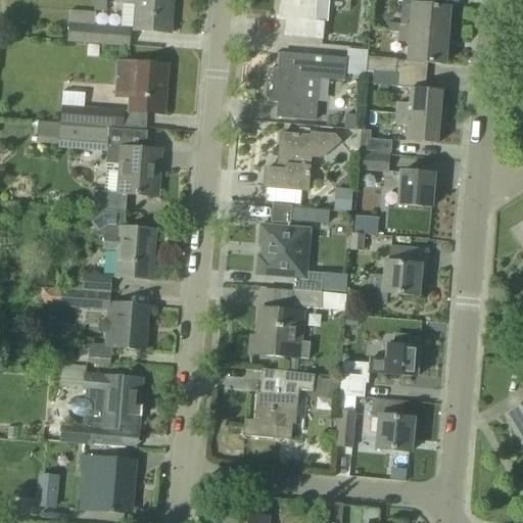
[(122,0),(122,3),(137,4),(134,31),(144,32),(164,34),(170,34),(172,5),(171,0),(122,0)]
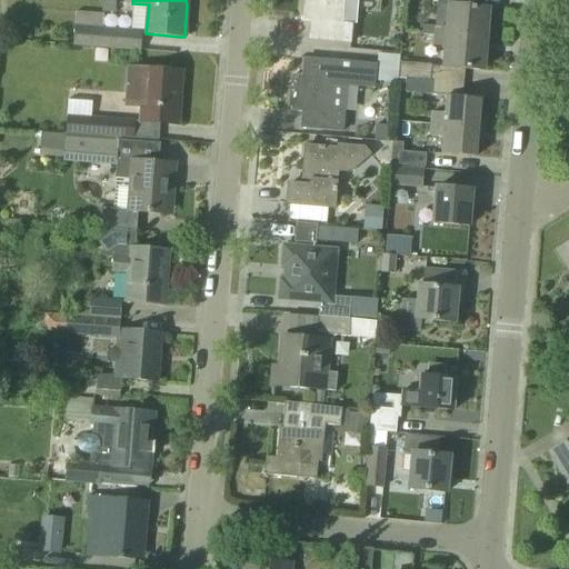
[(303,0),(302,22),(310,23),(309,40),(349,43),(351,26),(336,23),(337,0),(303,0)]
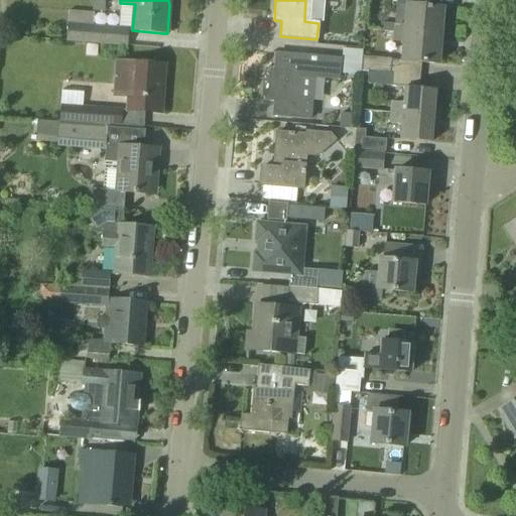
[(392,32),(439,36),(441,8),(430,7),(407,5),(407,6),(408,6),(406,17),(406,25),(393,24),(392,32)]
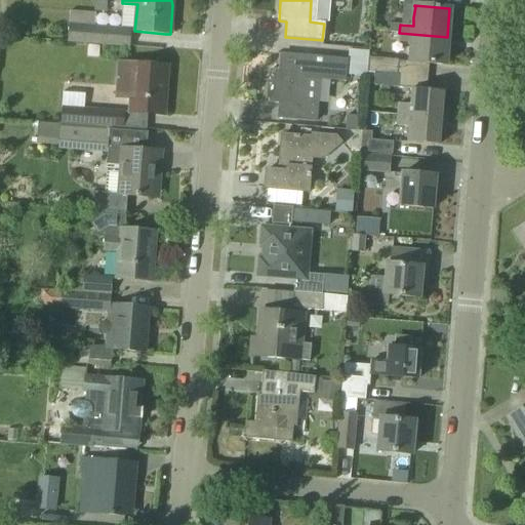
[(67,42),(129,47),(131,29),(93,26),(94,13),(70,11),(69,24),(67,42)]
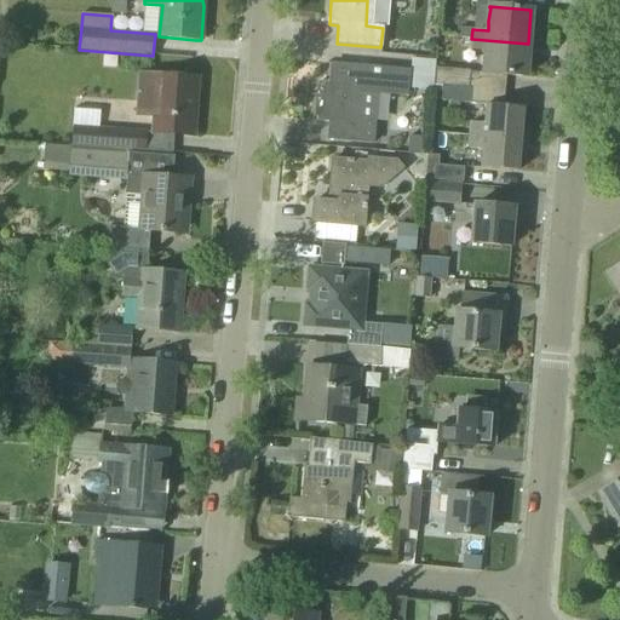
[(528,44),(471,39),(464,38),(464,47),(486,50),(484,74),(524,78),(528,44)]
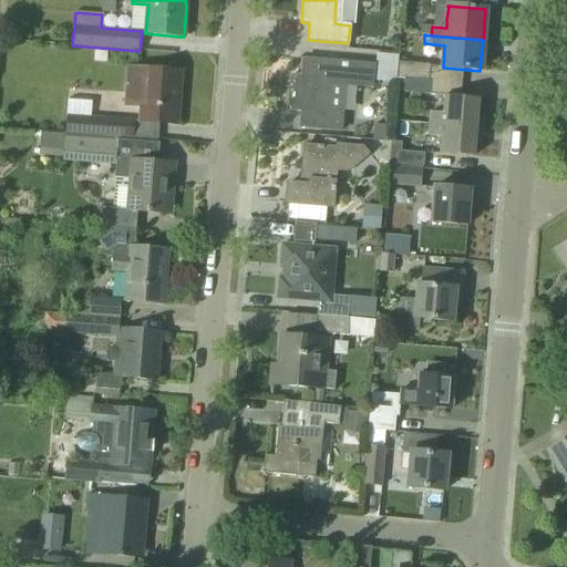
[(328,61),(306,59),(303,80),(296,80),(294,111),(301,111),(300,127),(322,130),(341,132),(342,113),(327,112),(329,83),(372,88),(372,81),(395,83),(398,55),(377,54),(375,65),(328,61)]
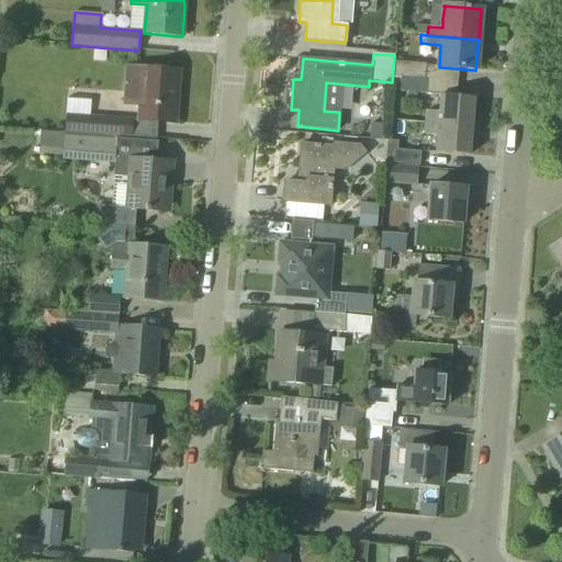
[(401,78),(424,80),(426,65),(395,62),(394,77),(401,78)]
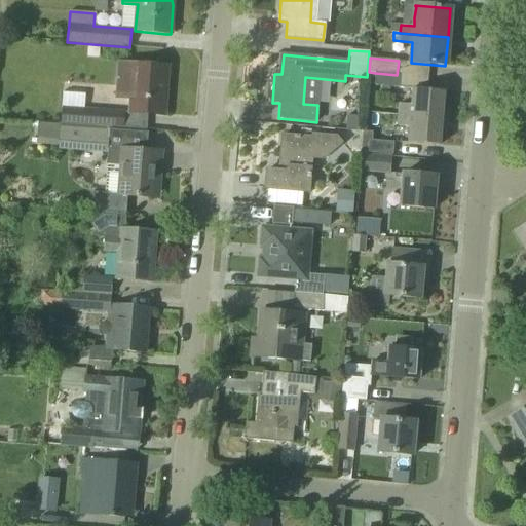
[(167,67),(147,65),(133,64),(133,72),(117,71),(116,85),(130,86),(129,113),(159,115),(161,86),(166,86),(167,67)]
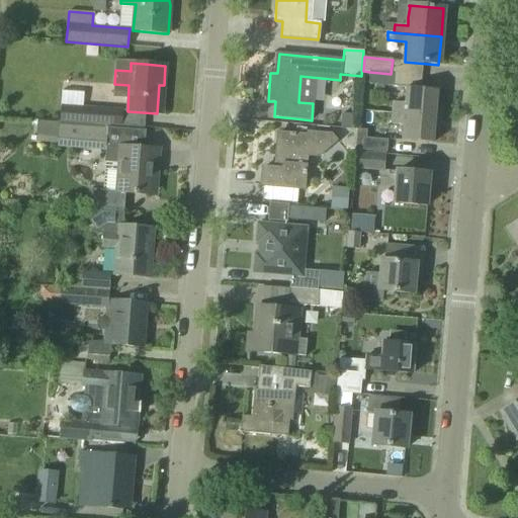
[(394,74),(391,74),(369,72),(368,84),(393,86),(394,74)]
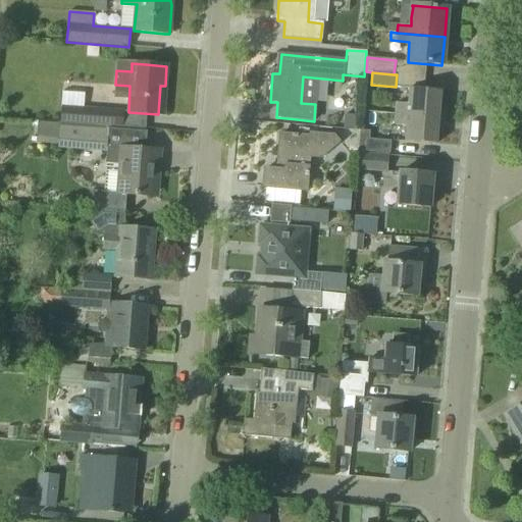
[(395,114),(442,118),(444,107),(438,107),(439,91),(419,90),(410,89),(408,104),(396,103),(395,114)]
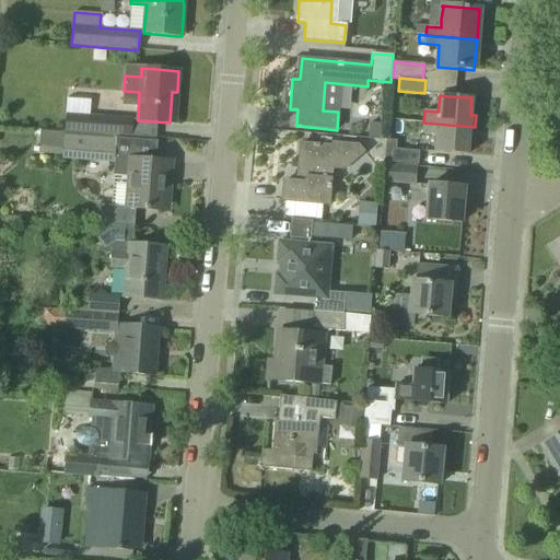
[(116,136),(131,137),(133,119),(89,116),(91,101),(67,98),(65,131),(116,136)]
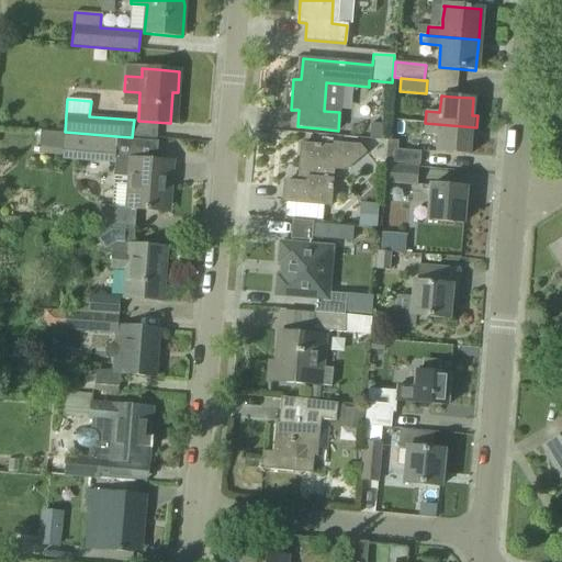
[(425,123),(424,135),(437,136),(436,154),(469,156),(470,139),(476,139),(476,127),(425,123)]
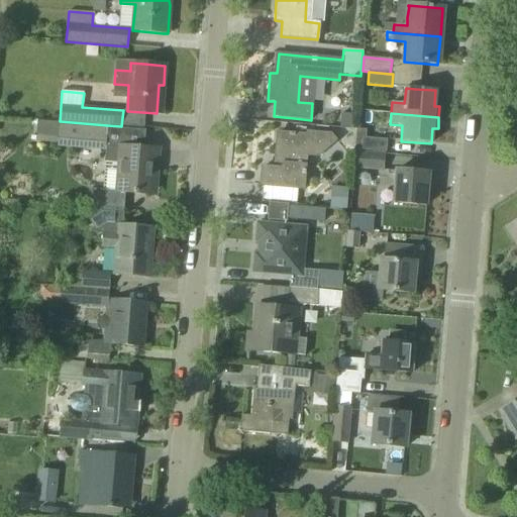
[(107,127),(107,125),(60,121),(60,122),(59,122),(57,145),(105,148),(104,163),(119,164),(116,193),(129,193),(149,195),(151,167),(157,167),(159,149),(143,148),(145,130),(107,127)]
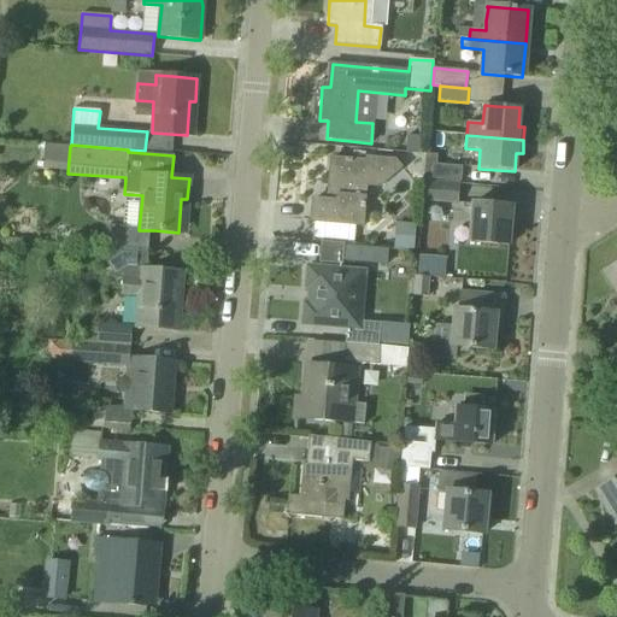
[(436,165),(436,154),(424,153),(423,178),(460,182),(462,166),(436,165)]
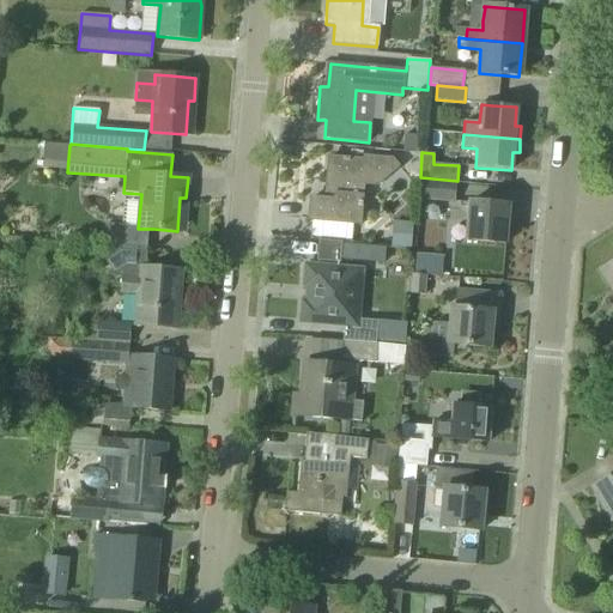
[(359,225),(362,186),(376,187),(400,168),(393,158),(363,156),(362,161),(352,161),(328,158),(327,183),(331,184),(328,200),(310,199),(309,220),(333,223),(359,225)]
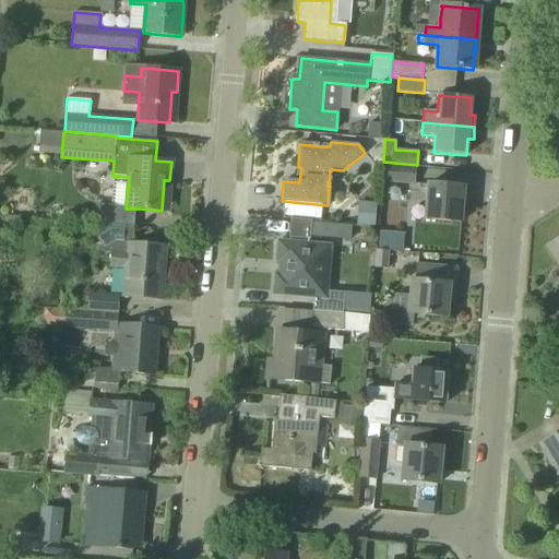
[(416,167),(383,165),(382,181),(415,185),(416,167)]
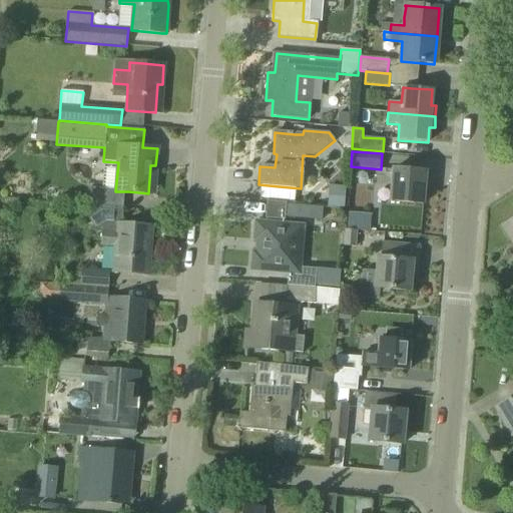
[(425,172),(405,170),(392,169),(390,201),(422,204),(425,172)]
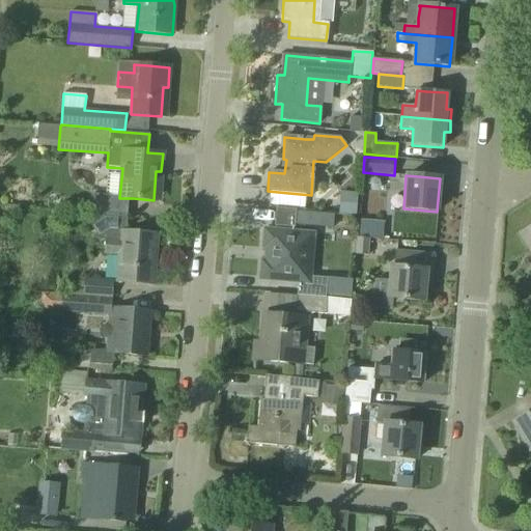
[(339,211),(357,213),(360,193),(342,190),(339,211)]
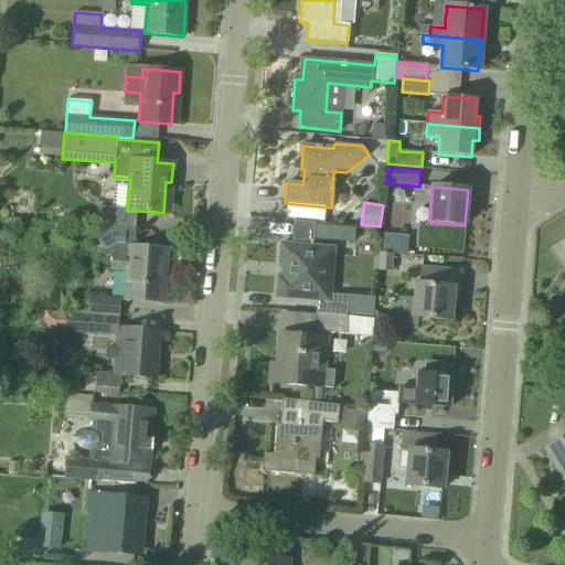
[(316,225),(315,240),(340,242),(341,227),(316,225)]
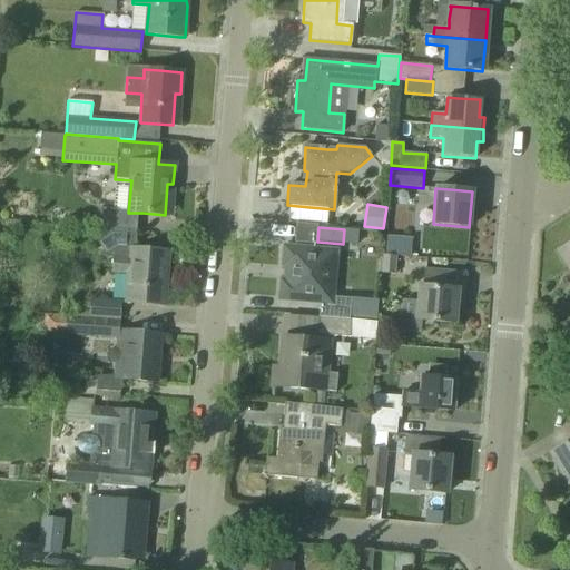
[(107,258),(114,258),(112,273),(128,274),(126,303),(137,303),(159,305),(161,274),(166,274),(168,252),(135,249),(136,232),(97,228),(96,239),(107,258)]
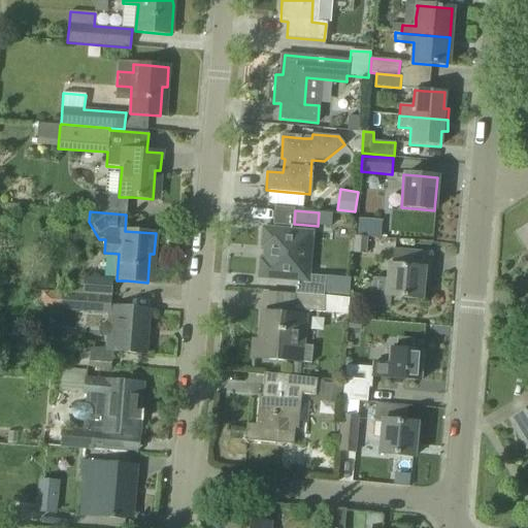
[(360,219),(359,235),(384,236),(385,220),(360,219)]
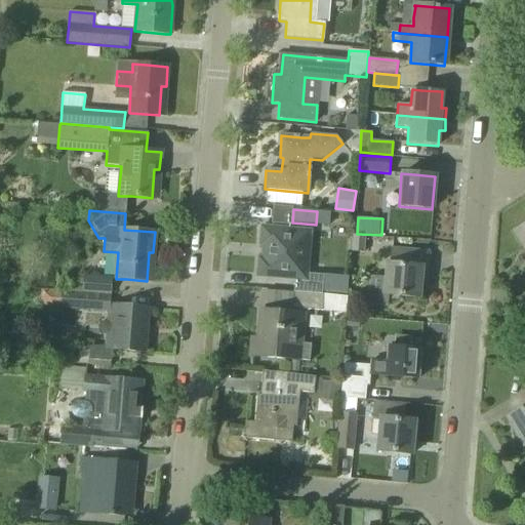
[(524,225),(514,233),(524,250),(524,225)]
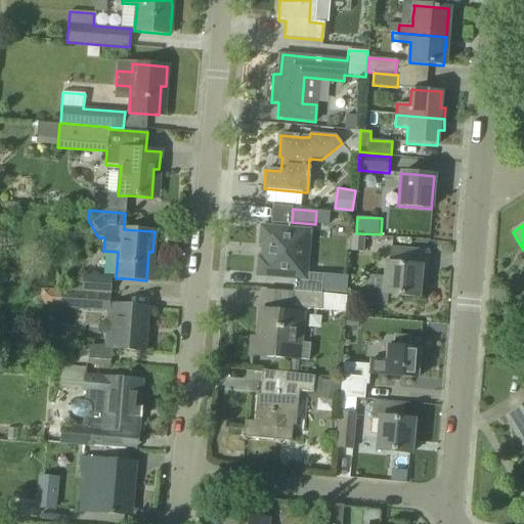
[(258,258),(256,276),(292,279),(291,291),(303,292),(315,293),(321,294),(322,275),(307,273),(311,230),(261,226),(259,245),(261,245),(260,258),(258,258)]
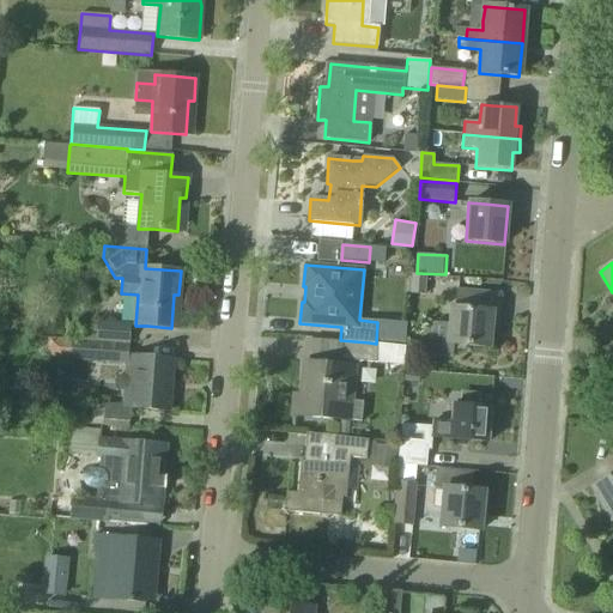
[(449,325),(432,322),(430,354),(454,357),(455,345),(465,346),(489,349),(490,328),(497,329),(501,295),(456,291),(455,309),(451,308),(449,325)]
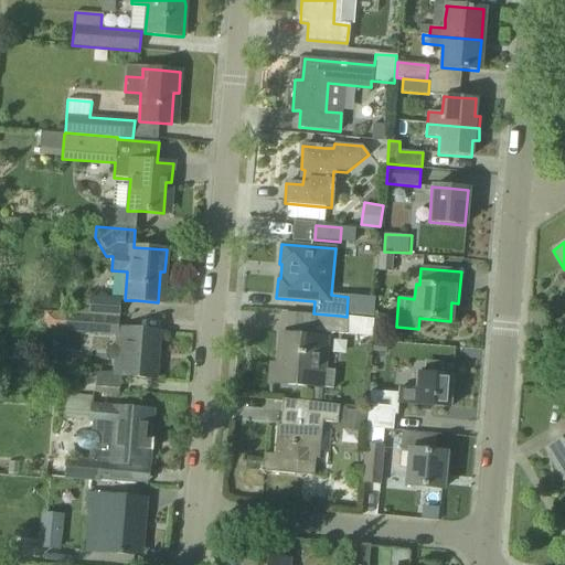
[(119,317),(120,299),(89,297),(89,301),(73,300),(72,313),(119,317)]
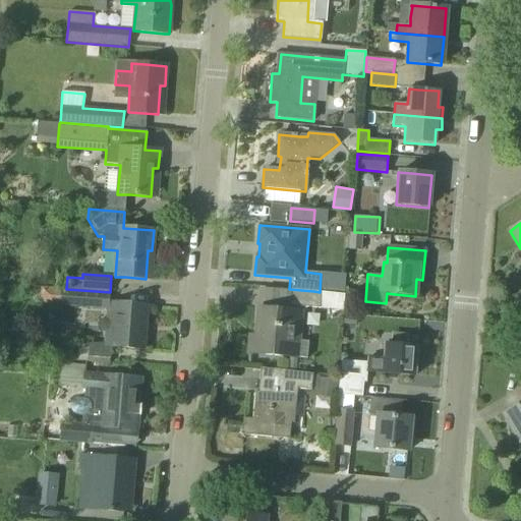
[(110,292),(66,289),(59,289),(58,305),(76,307),(106,309),(103,345),(111,345),(111,347),(143,350),(148,305),(109,302),(110,292)]
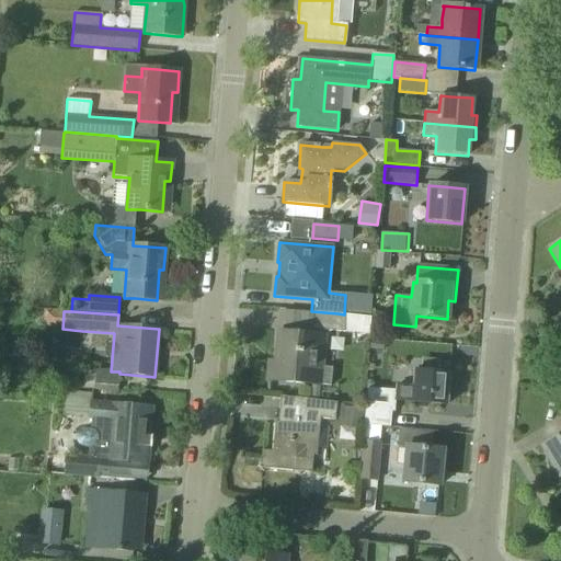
[(324,312),(311,311),(310,329),(344,332),(344,333),(369,335),(370,317),(344,315),(324,312)]
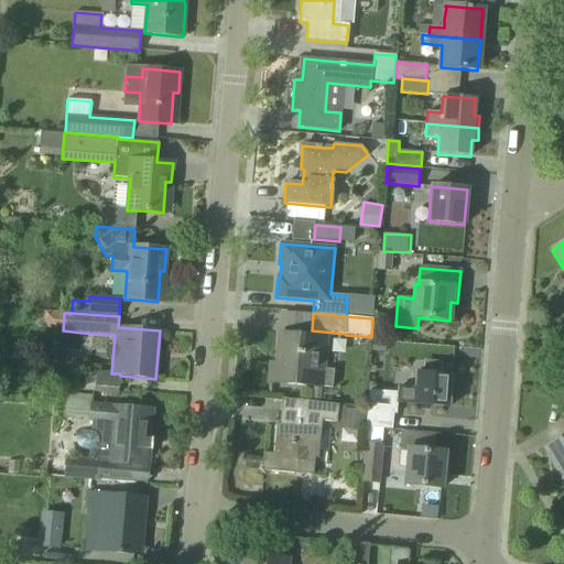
[(313,387),(312,401),(321,402),(322,387),(332,388),(333,370),(323,369),(325,351),(325,338),(315,337),(303,335),(281,334),(279,364),(270,364),(269,382),(291,384),(313,387)]
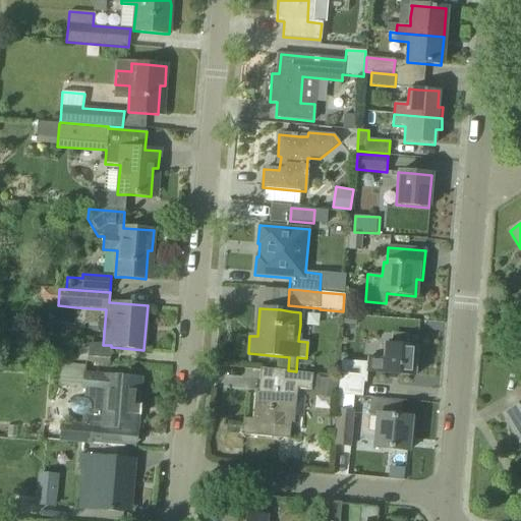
[(397,346),(384,345),(383,360),(367,358),(366,372),(395,374),(415,377),(417,348),(397,346)]
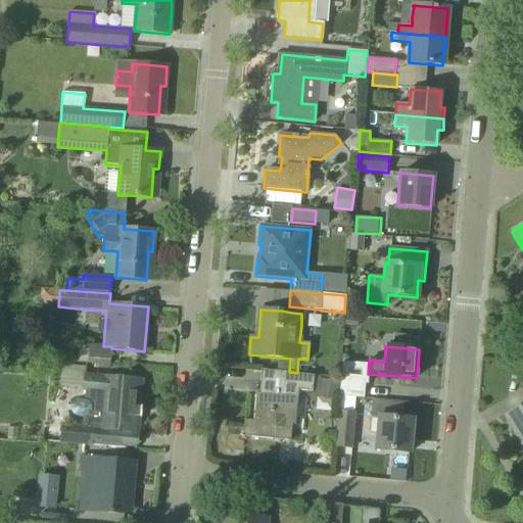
[(58,442),(105,446),(116,447),(116,446),(119,431),(131,432),(132,417),(141,418),(142,407),(139,407),(141,380),(121,378),(105,377),(106,366),(89,364),(85,363),(85,367),(61,365),(59,387),(82,389),(81,392),(85,392),(84,400),(77,399),(76,400),(74,401),(73,402),(72,403),(72,406),(70,408),(70,409),(72,411),(72,412),(73,414),(74,415),(76,416),(82,417),(82,426),(60,424),(58,442)]
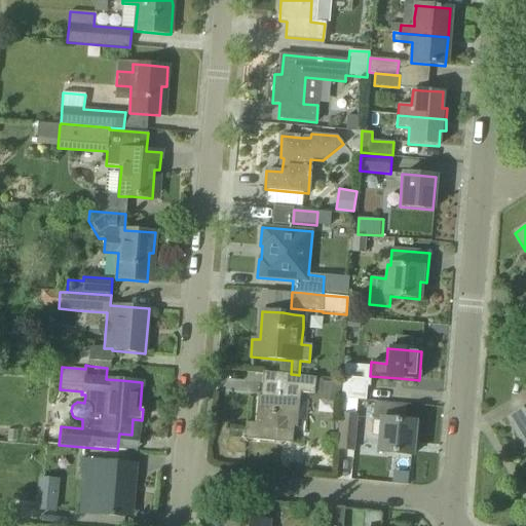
[(253,391),(253,372),(223,371),(222,390),(253,391)]
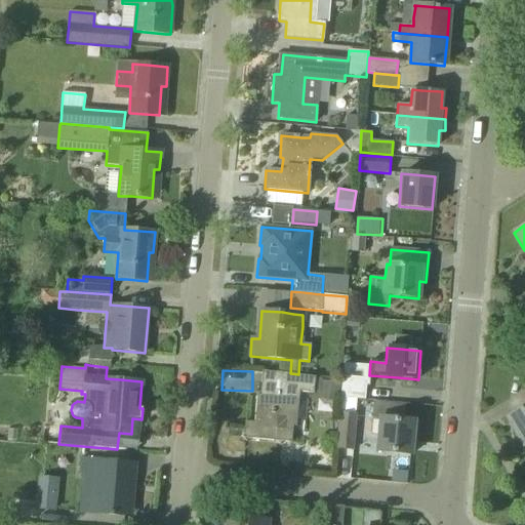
[(367,372),(342,370),(340,398),(365,400),(366,386),(367,372)]
